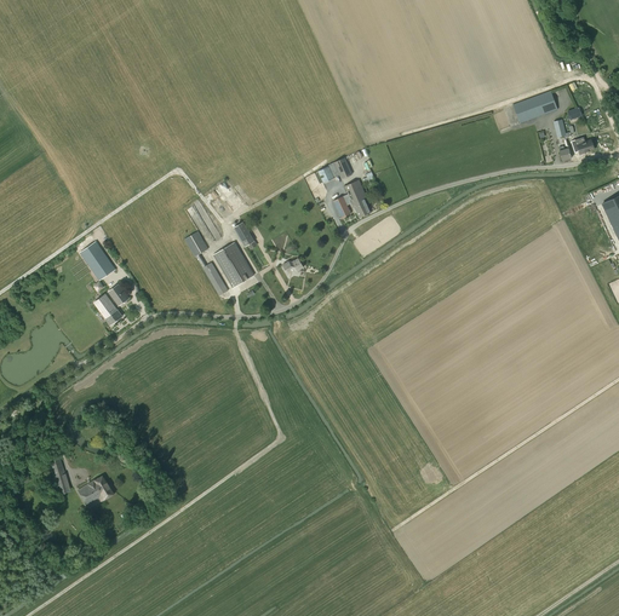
[(559,105),(551,87),(514,102),(521,120),(559,105)]
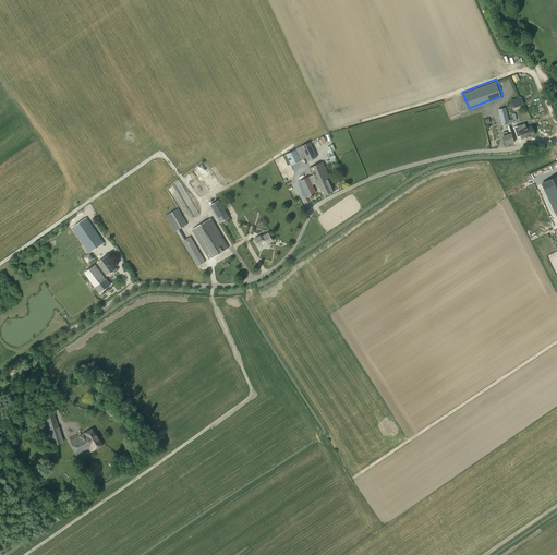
[(522,93),(511,97),(515,105),(525,101),(522,93)]
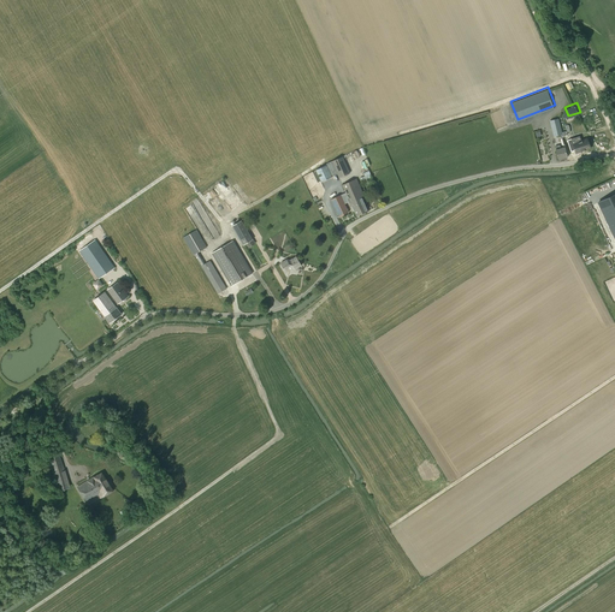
[(563,131),(563,129),(562,129),(560,116),(551,117),(555,134),(562,131),(563,131)]
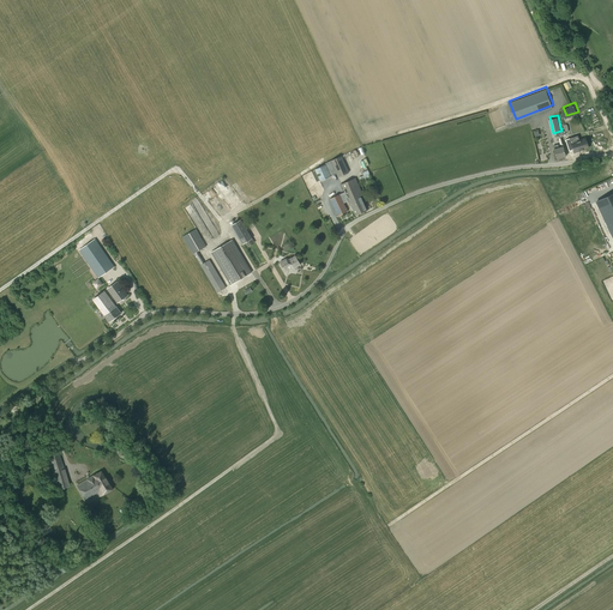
[(580,139),(578,134),(569,137),(572,149),(574,150),(588,146),(586,138),(580,139)]
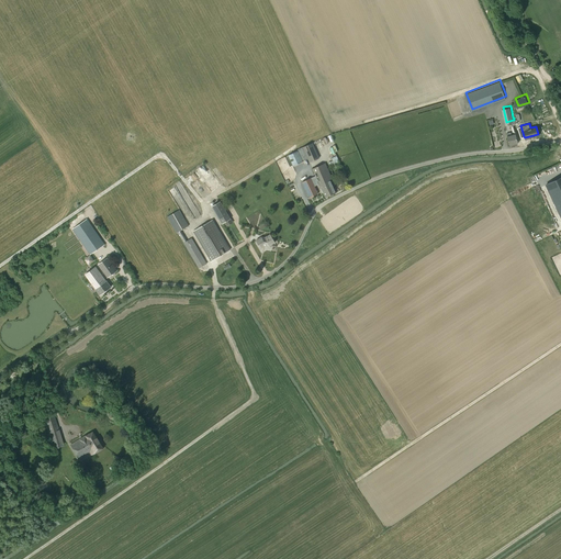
[(511,143),(518,141),(516,131),(513,132),(512,129),(508,130),(508,133),(511,143)]
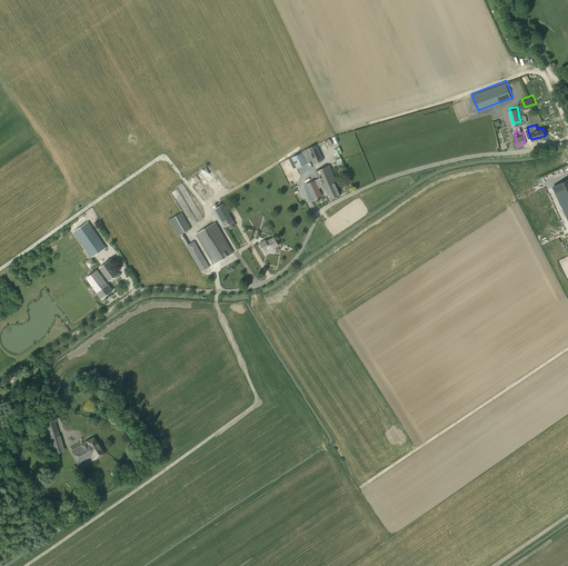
[(290,157),(295,166),(297,165),(298,165),(314,158),(315,161),(325,157),(317,141),(302,148),(304,149),(292,155),(292,156),(290,157)]
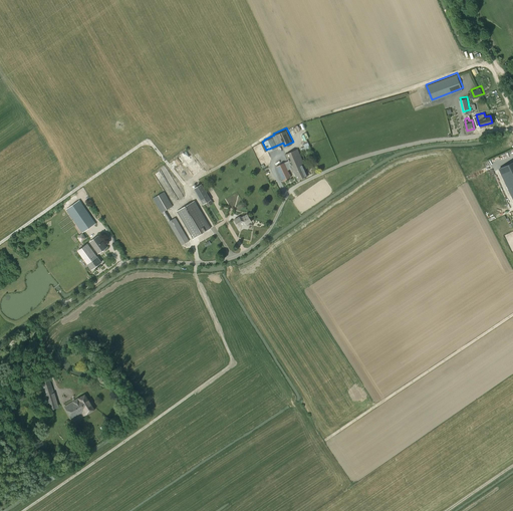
[(306,144),(301,145),(302,148),(311,145),(309,139),(305,140),(306,144)]
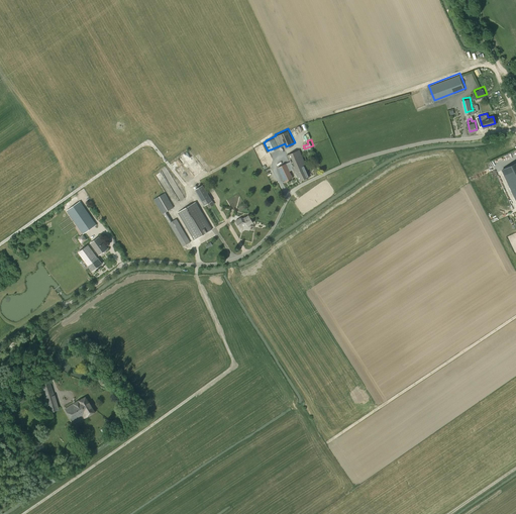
[(289,152),(300,179),(309,175),(306,167),(308,166),(300,147),(289,152)]
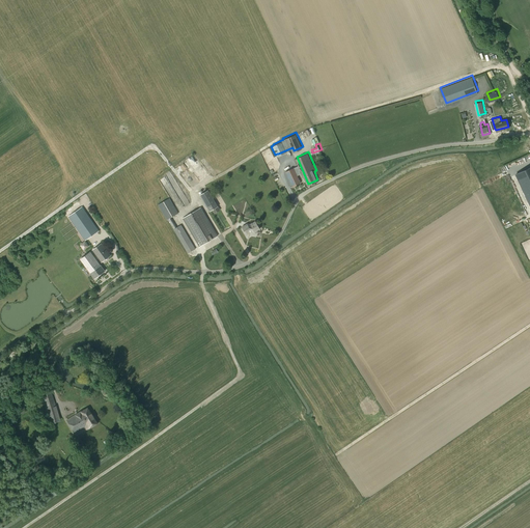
[(301,181),(295,165),(286,169),(294,184),(301,181)]
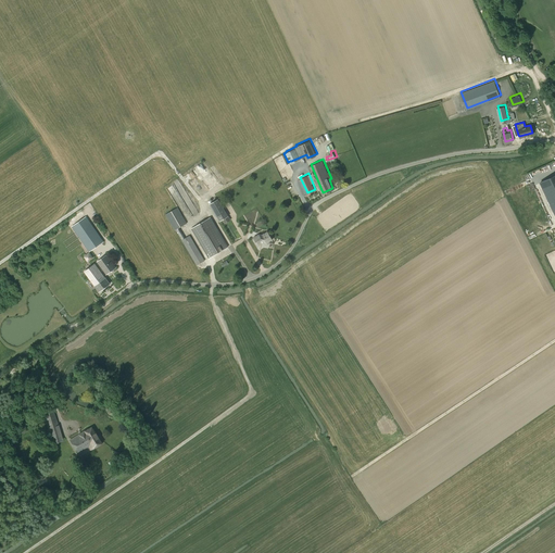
[(554,173),(541,180),(554,210),(554,173)]
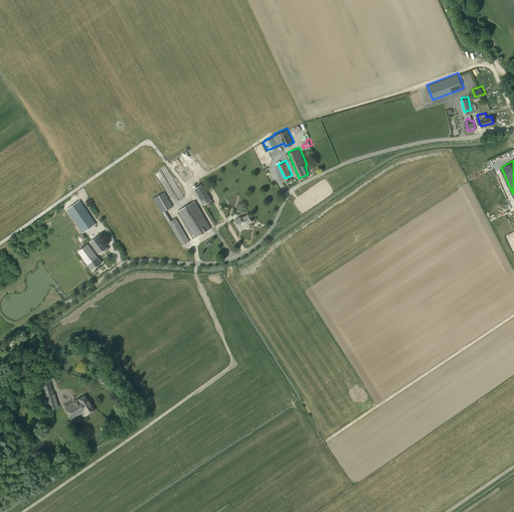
[(207,200),(209,203),(213,201),(202,182),(195,186),(204,202),(207,200)]
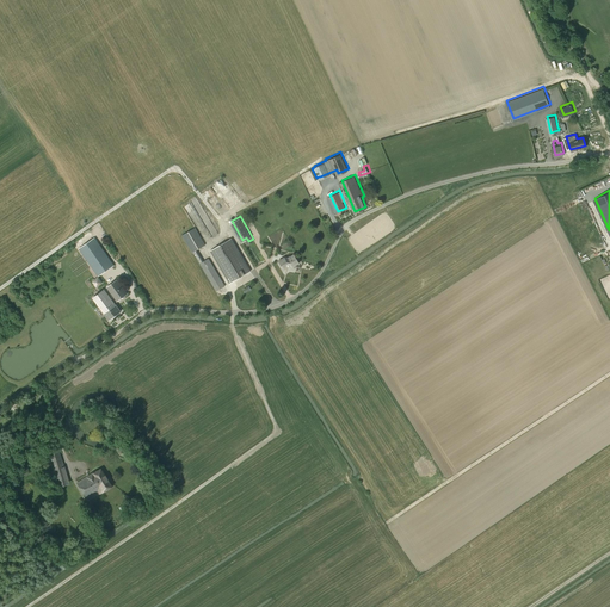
[(217,289),(226,283),(209,255),(204,259),(197,247),(205,242),(196,224),(183,231),(193,249),(195,249),(217,289)]
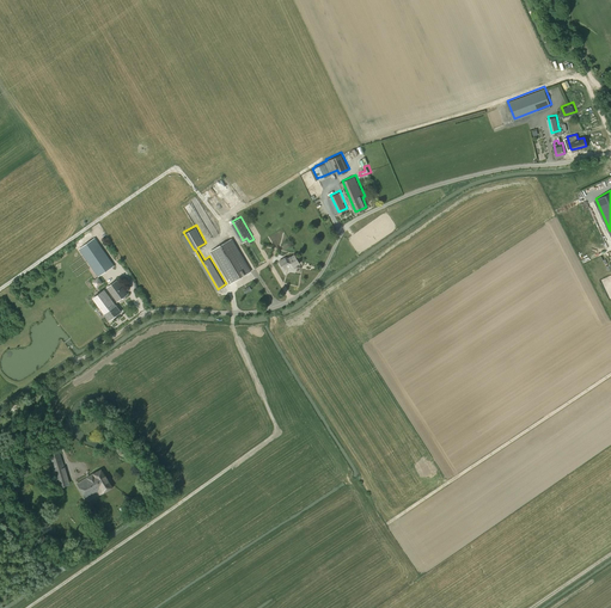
[(80,246),(99,274),(115,263),(96,235),(80,246)]
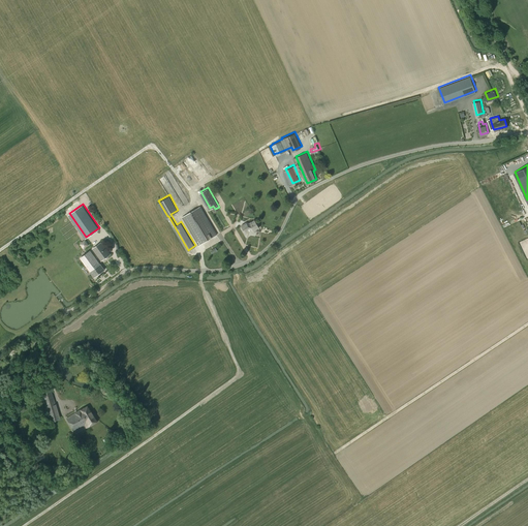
[(218,233),(200,204),(183,215),(199,243),(218,233)]
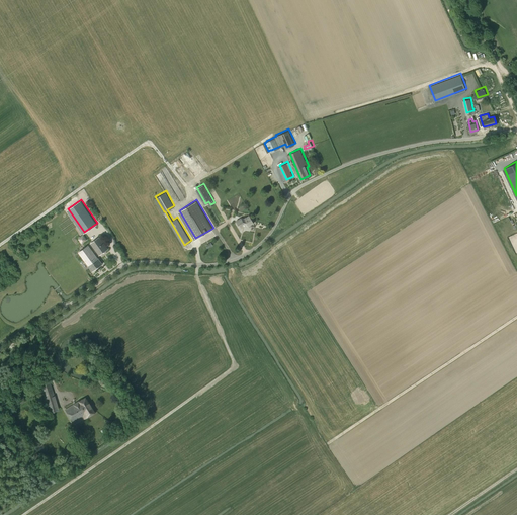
[(245,217),(242,216),(237,219),(241,226),(246,223),(249,224),(254,221),(250,213),(245,217)]
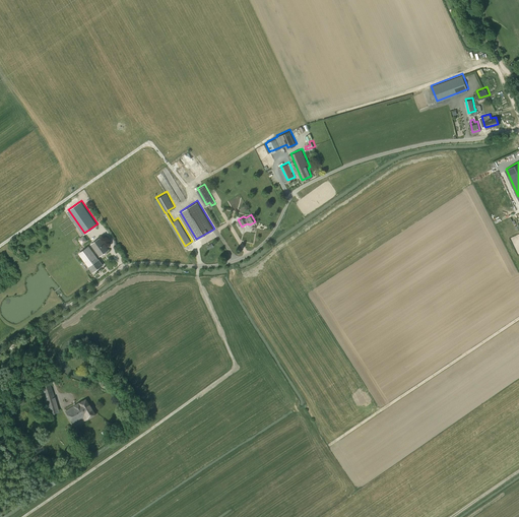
[(101,254),(109,248),(101,236),(91,242),(101,254)]
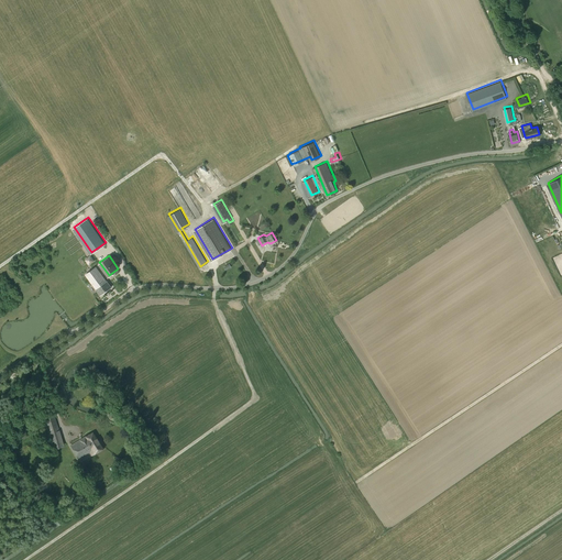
[(101,293),(112,285),(108,278),(107,278),(97,264),(86,272),(97,286),(97,287),(101,293)]
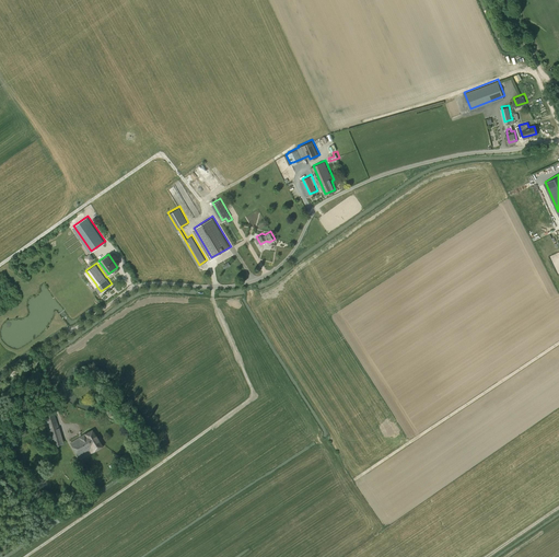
[(45,414),(47,421),(55,443),(63,440),(55,410),(45,414)]
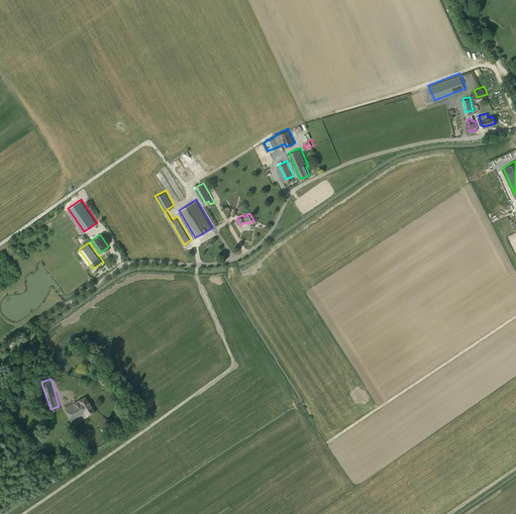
[(86,416),(96,409),(87,394),(80,398),(75,401),(67,406),(74,418),(84,412),(86,416)]
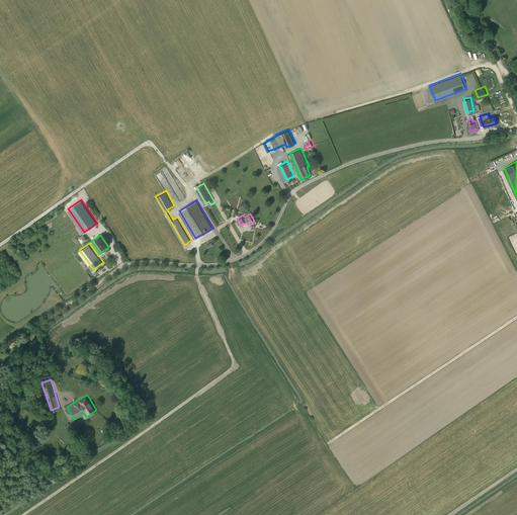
All buildings are outlined.
